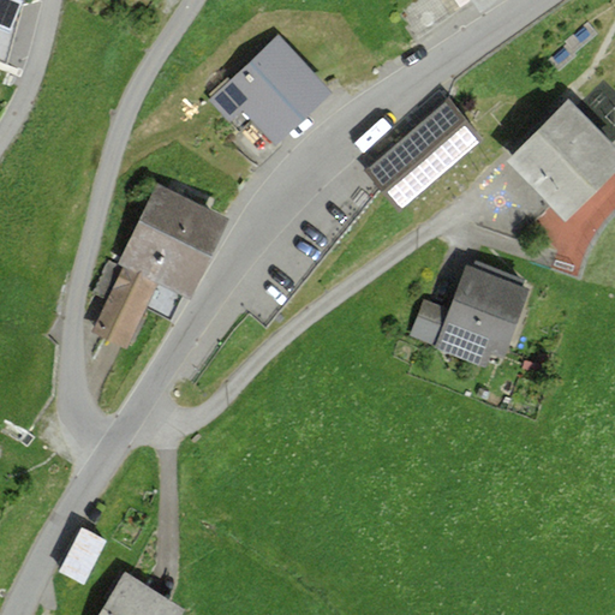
[(18,0),(0,0),(0,21),(10,25),(18,0)]
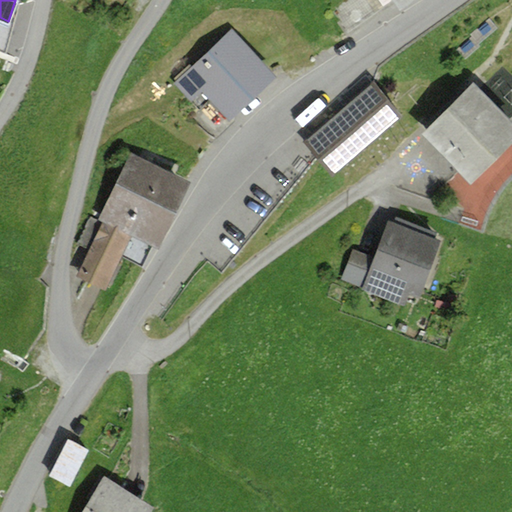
[(392,0),(393,1),(399,9),(411,0),(392,0)]
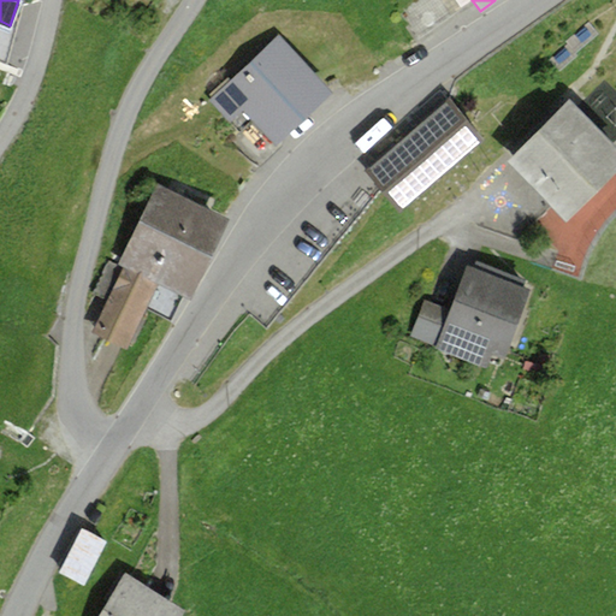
[(280,37),(212,102),(231,123),(241,113),(271,144),(330,89),(280,37)]
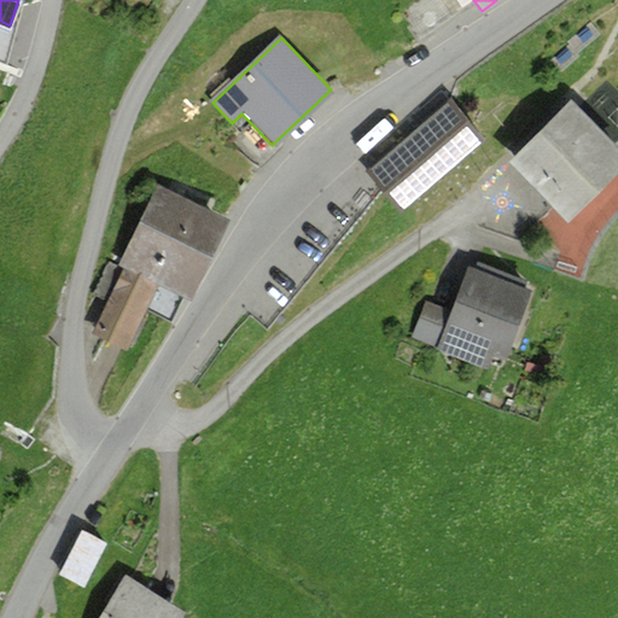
[(452,98),(366,170),(401,211),(487,139),(452,98)]
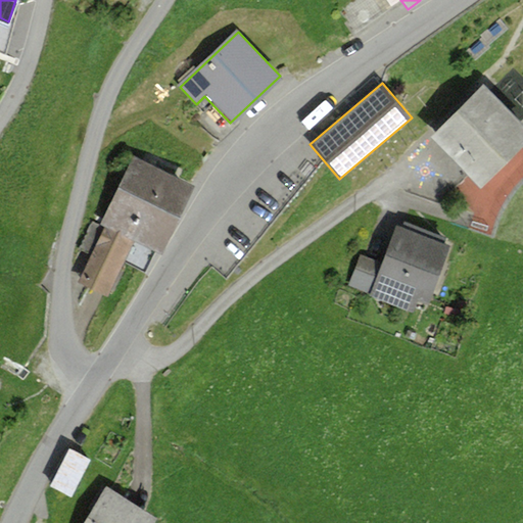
[(522,124),(483,83),(432,135),(479,187),(522,143),(522,124)]
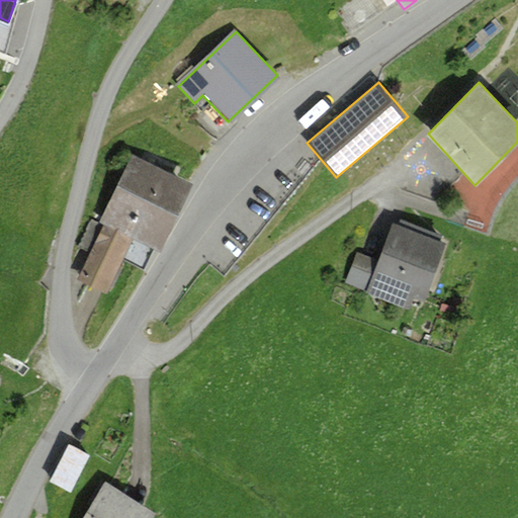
[(192,182),(132,154),(99,222),(154,248),(160,251),(192,182)]
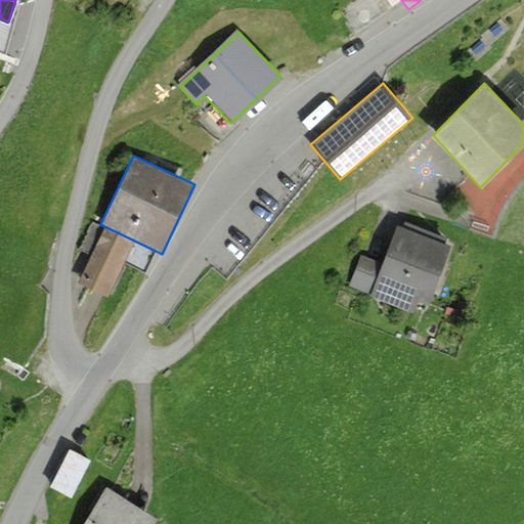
[(80,282),(110,296),(122,270),(125,271),(129,264),(145,272),(156,251),(100,224),(93,221),(80,250),(93,256),(80,282)]
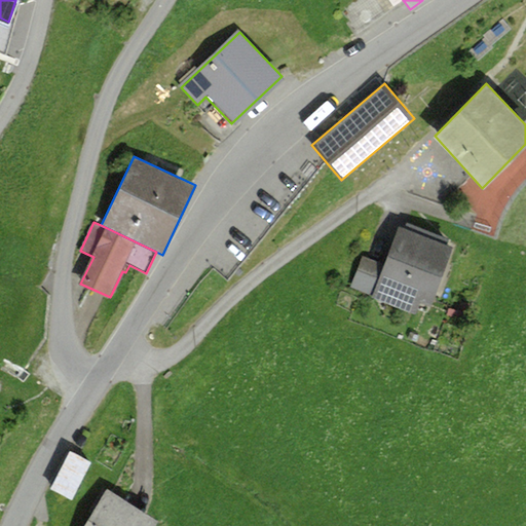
[(384,264),(363,256),(351,287),(372,294),(371,297),(415,313),(420,300),(431,304),(453,246),(447,243),(449,238),(407,222),(405,228),(399,225),(384,264)]
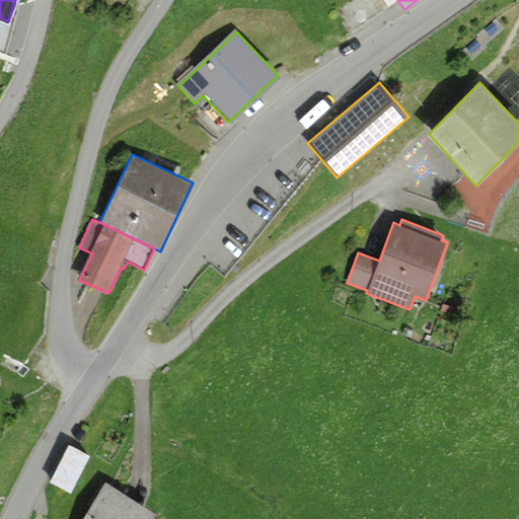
[(89,455),(69,445),(51,484),(71,493),(89,455)]
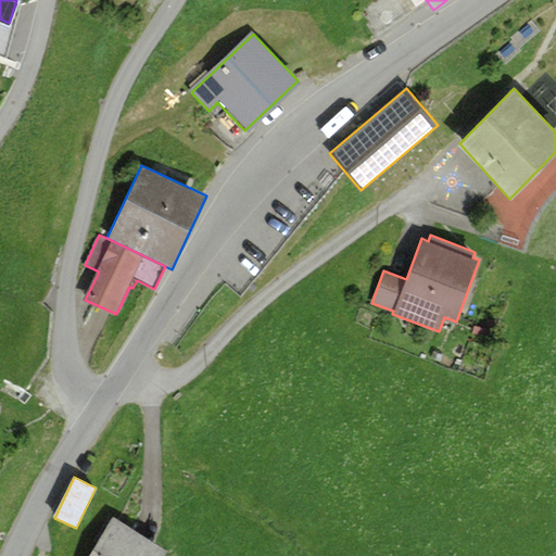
[(164,555),(168,550),(112,516),(88,555),(164,555)]
